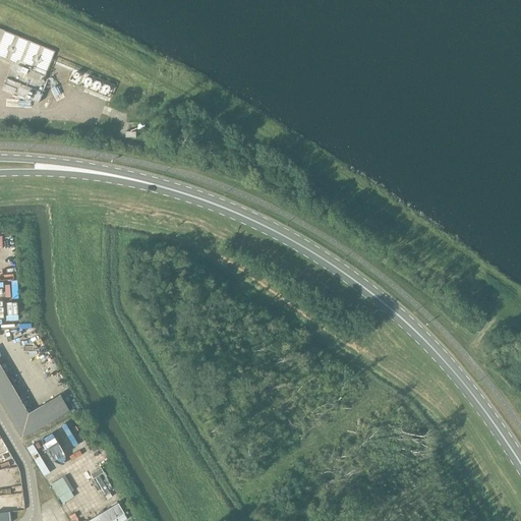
[(0,59),(4,61),(9,63),(9,65),(7,70),(9,71),(2,89),(1,91),(16,97),(17,94),(19,94),(18,97),(20,99),(24,100),(25,98),(33,101),(34,100),(36,99),(40,100),(43,92),(36,89),(38,84),(45,88),(49,89),(51,83),(47,81),(44,80),(55,52),(0,30),(0,59)]
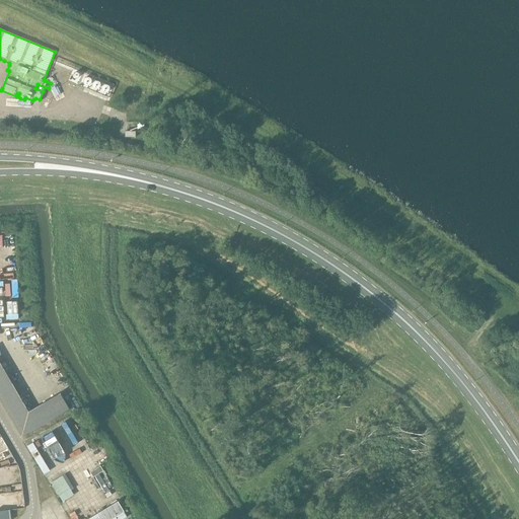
[(73,69),(68,81),(109,97),(114,85),(73,69)]
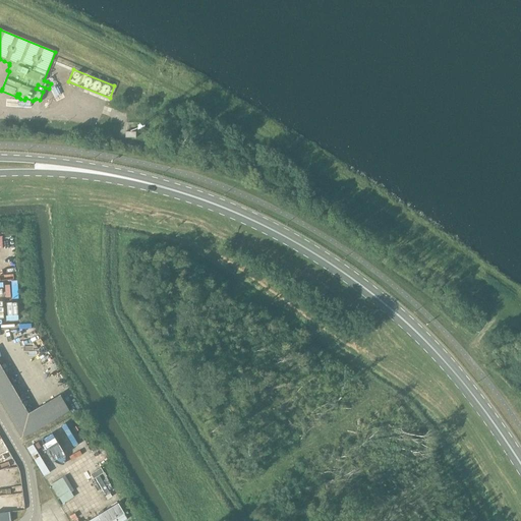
[(53,75),(45,79),(47,82),(47,83),(56,102),(64,98),(53,75)]
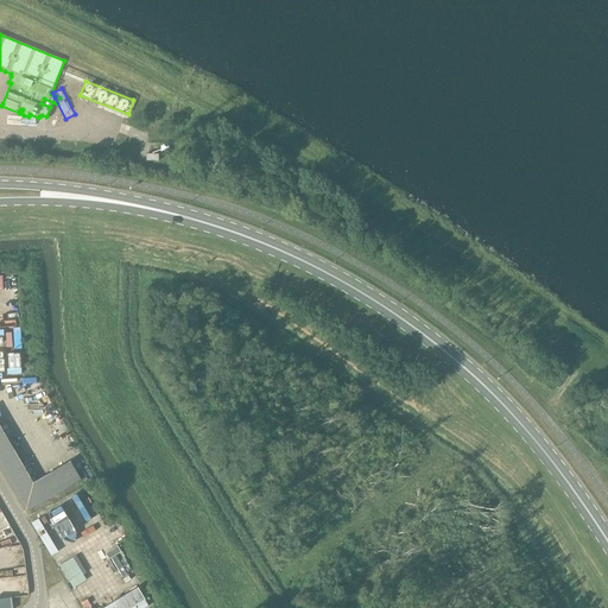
[(30,118),(7,115),(6,125),(36,126),(37,118),(36,120),(30,118)]
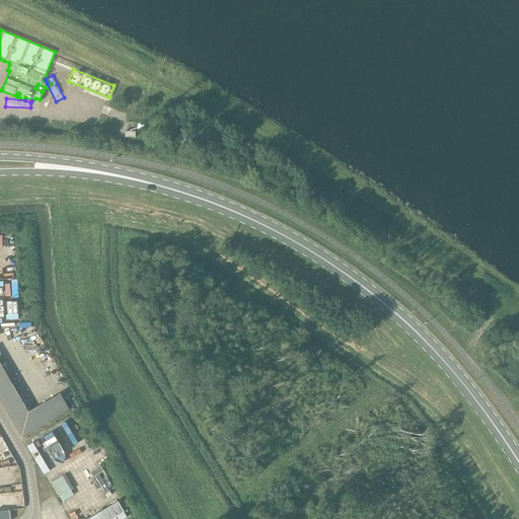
[(28,413),(0,364),(0,400),(21,438),(69,410),(60,394),(28,413)]
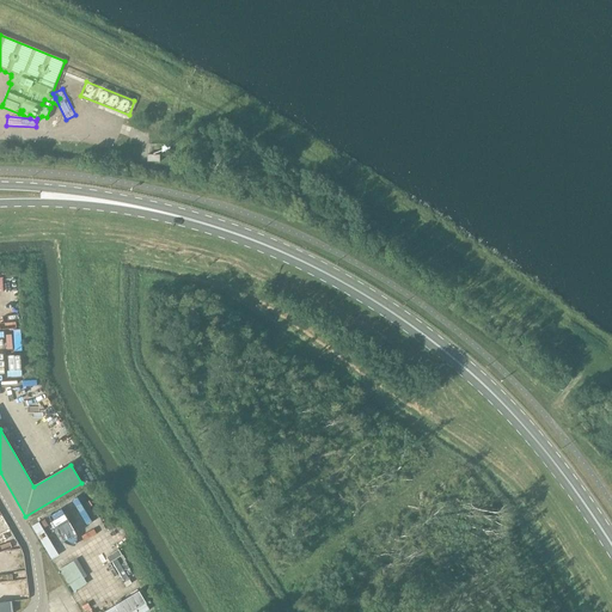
[(80,495),(95,519),(99,516),(86,491),(80,495)]
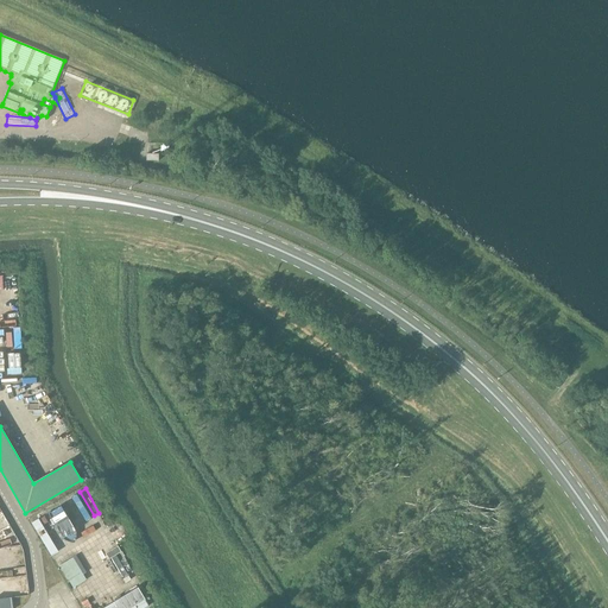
[(61,506),(48,513),(63,538),(64,539),(65,540),(67,540),(68,542),(69,542),(70,543),(73,543),(74,543),(75,542),(75,539),(76,538),(76,537),(76,534),(76,533),(76,532),(75,531),(61,506)]
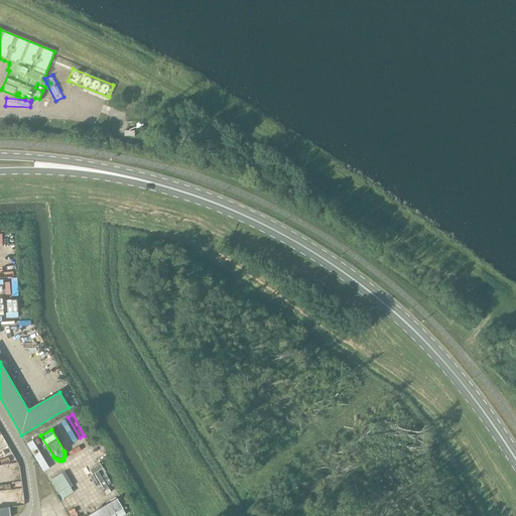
[(43,473),(49,469),(32,440),(26,444),(43,473)]
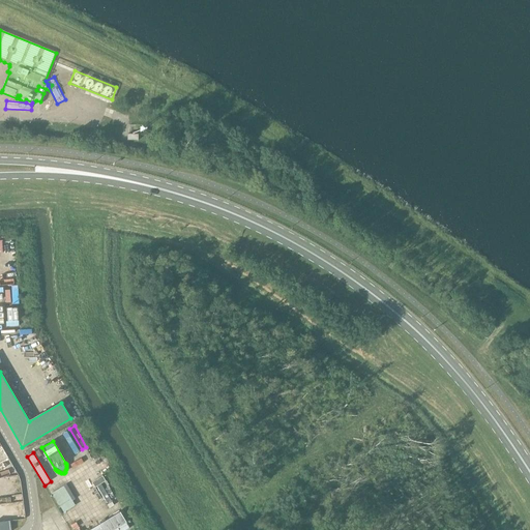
[(96,467),(86,473),(89,478),(100,472),(96,467)]
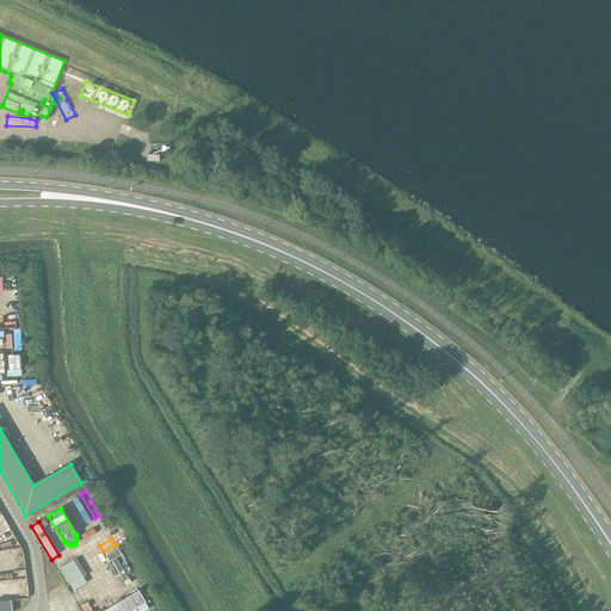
[(74,592),(87,584),(84,578),(86,575),(76,559),(60,569),(74,592)]
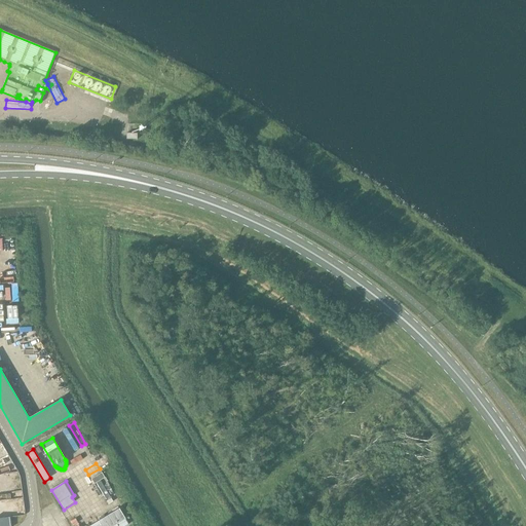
[(118,509),(88,525),(124,525),(128,524),(118,509)]
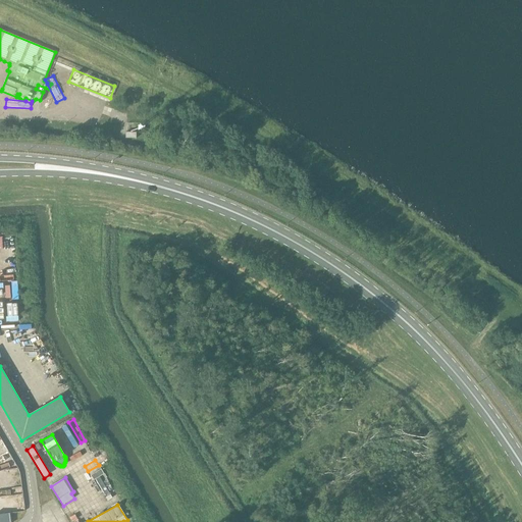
[(11,521),(10,513),(0,514),(0,521),(11,521)]
